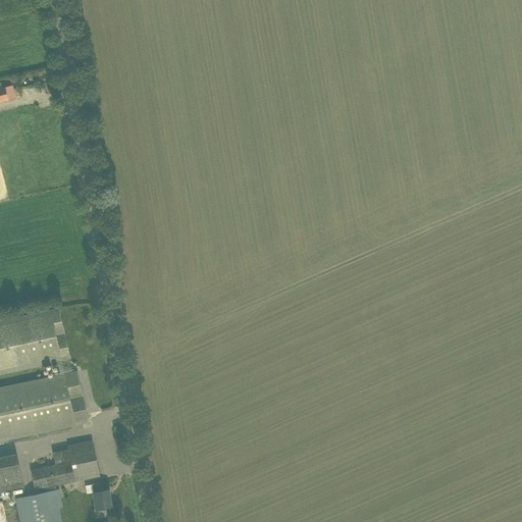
[(0,101),(15,98),(15,97),(13,90),(12,86),(2,88),(1,83),(0,83),(0,101)]
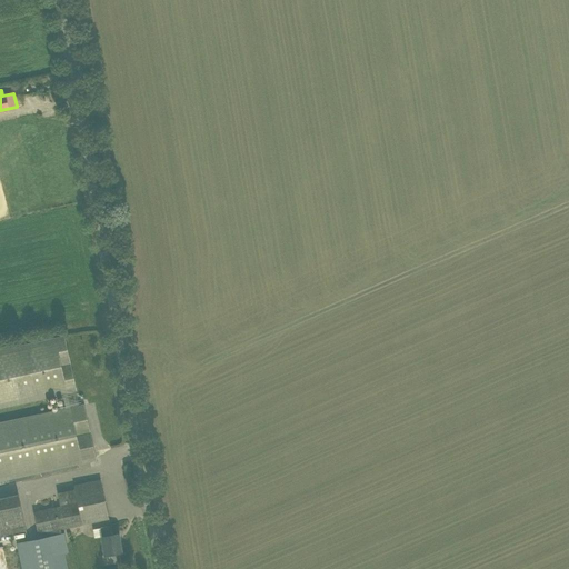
[(65,336),(0,349),(0,407),(67,393),(69,407),(69,408),(79,406),(76,390),(77,390),(65,336)]
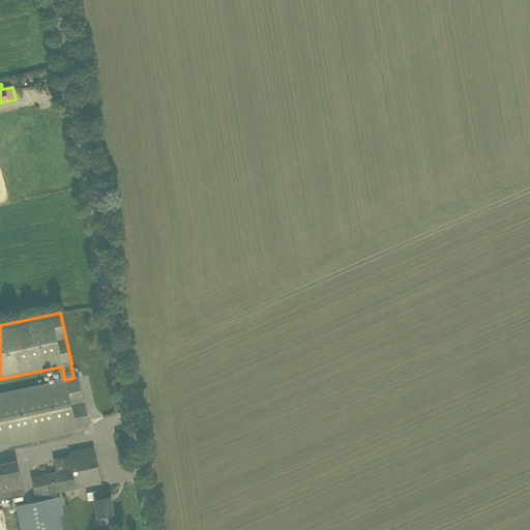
[(79,377),(74,378),(64,380),(64,379),(0,392),(0,446),(89,428),(79,377)]
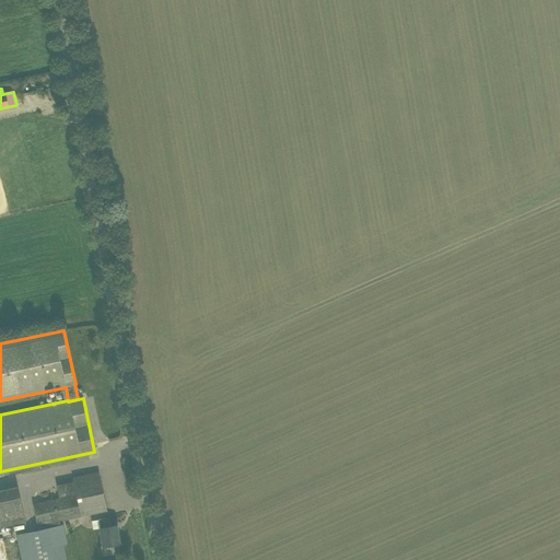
[(56,486),(59,498),(33,504),(37,525),(36,525),(37,531),(18,535),(22,559),(66,559),(62,545),(68,544),(63,524),(60,525),(59,521),(107,511),(100,475),(73,480),(73,481),(56,486)]
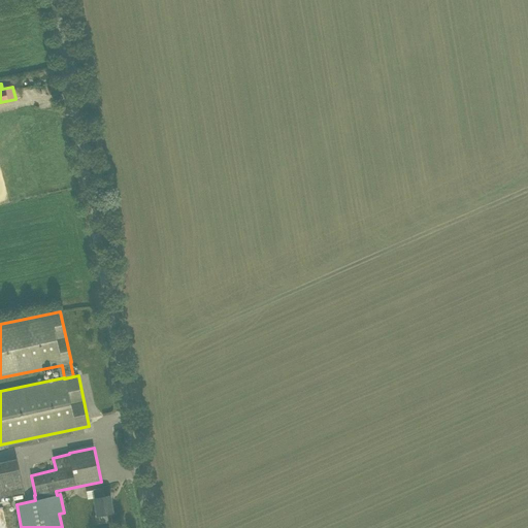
[(0,498),(24,493),(17,459),(0,462),(0,498)]
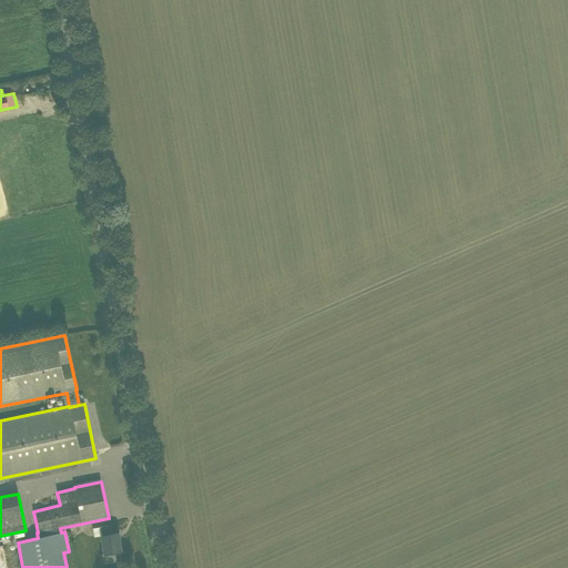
[(117,561),(115,553),(121,551),(118,533),(112,534),(111,524),(100,526),(102,536),(104,554),(102,554),(103,564),(117,561)]
